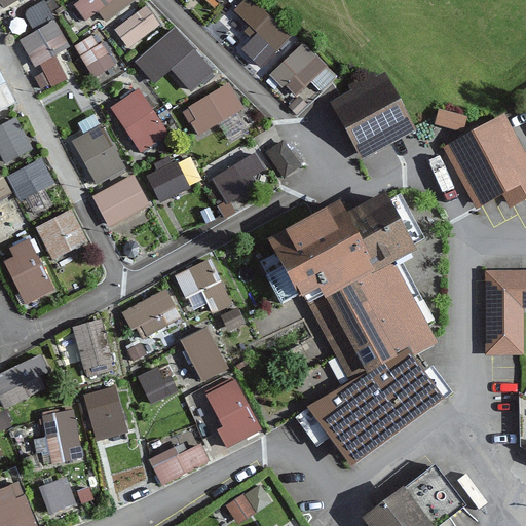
[(0,0),(0,11),(23,0),(0,0)]
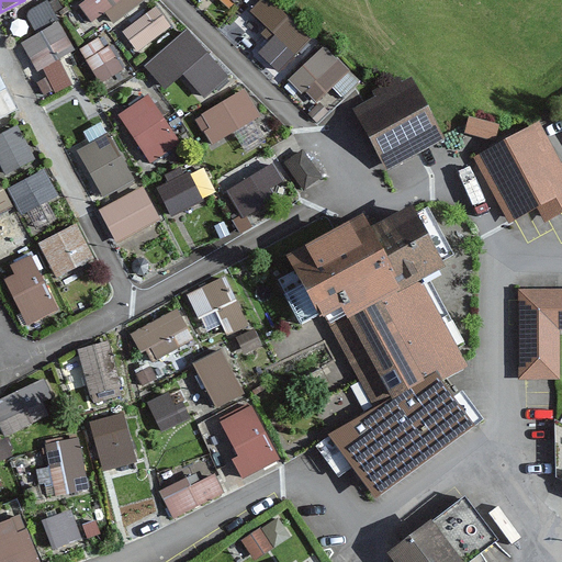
[(146,7),(142,0),(91,0),(81,8),(92,26),(107,18),(114,29),(146,7)]
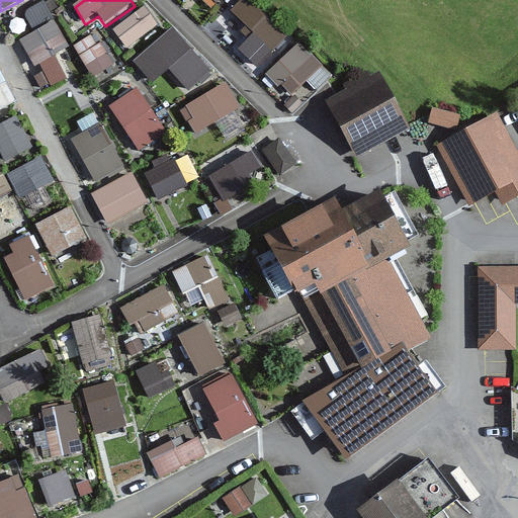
[(286,37),(247,0),(240,0),(231,9),(272,51),(286,37)]
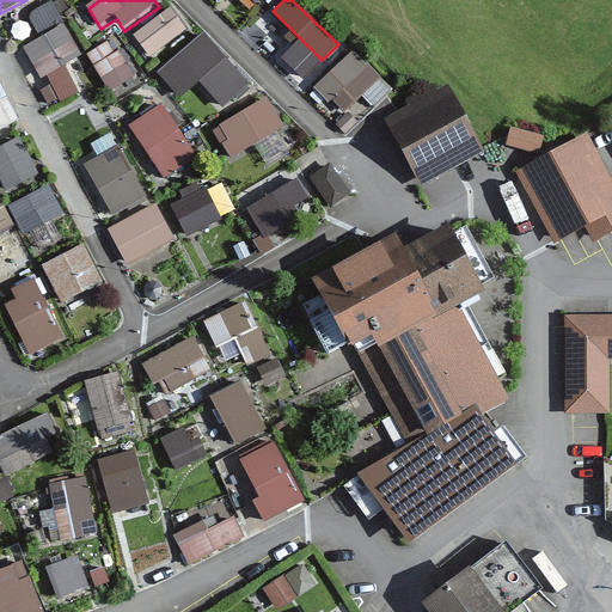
[(55,6),(31,19),(43,41),(25,50),(41,81),(84,60),(55,6)]
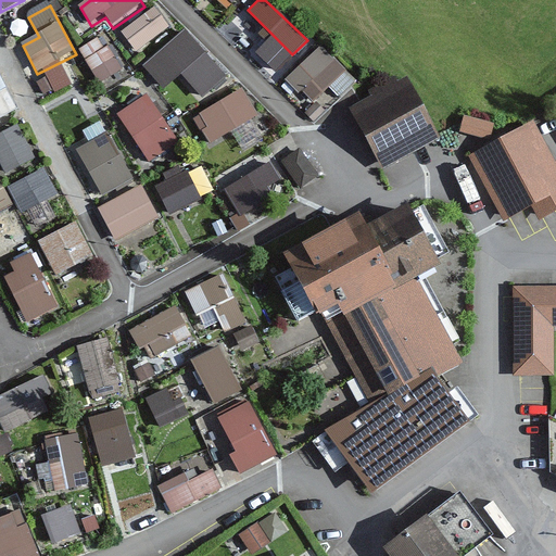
[(173,37),(156,12),(125,32),(141,57),(173,37)]
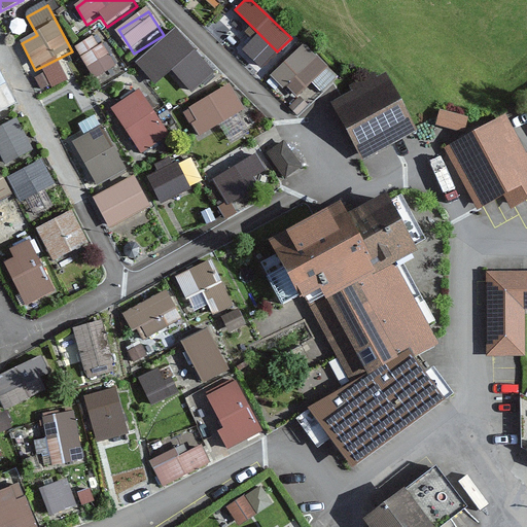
[(214,73),(176,28),(135,62),(153,84),(172,69),(190,93),(214,73)]
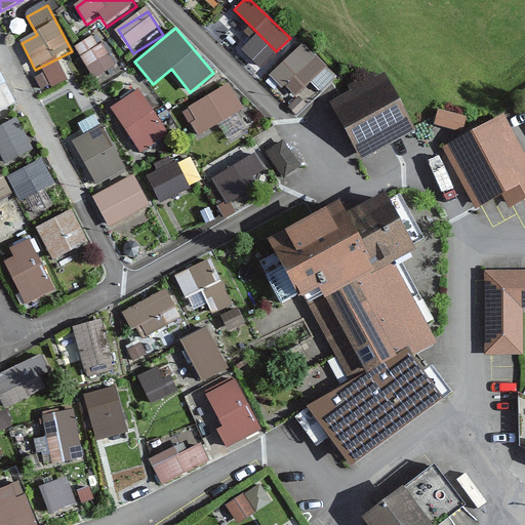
[(114,69),(94,38),(74,50),(93,81),(114,69)]
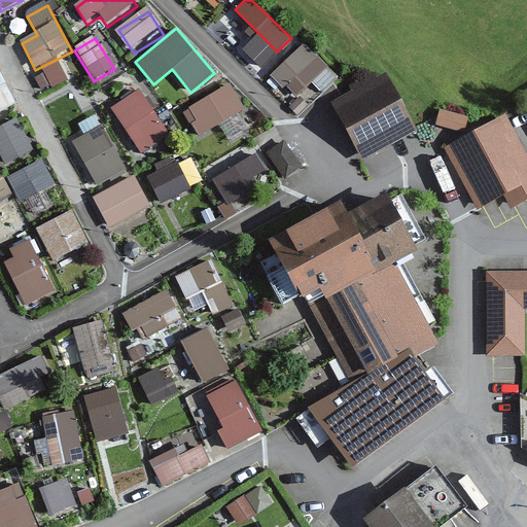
[(338,76),(305,42),(270,75),(284,90),(286,86),(297,99),(313,84),(321,93),(338,76)]
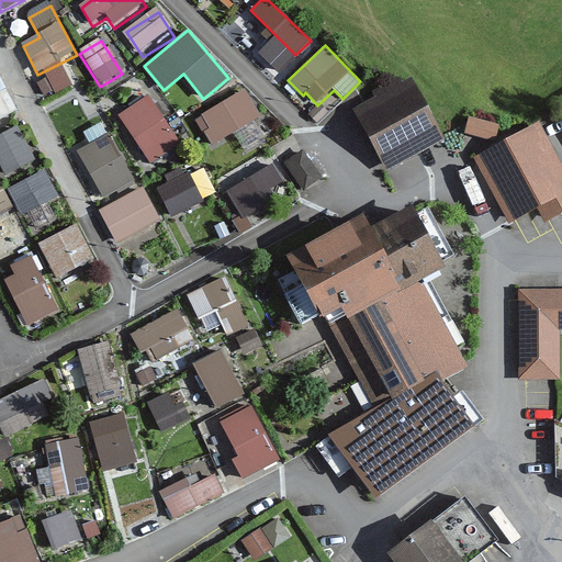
[(447,139),(415,78),(355,110),(386,170),(447,139)]
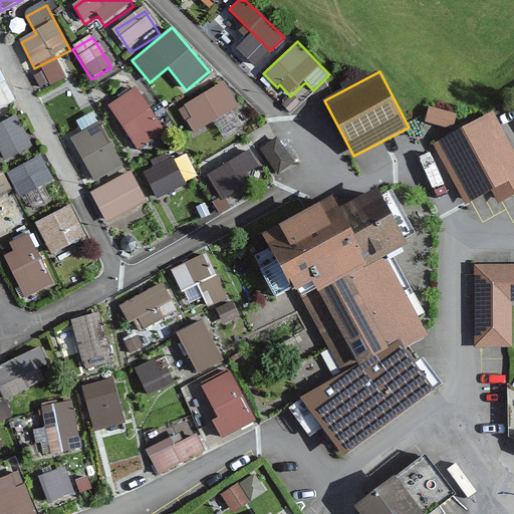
[(239,111),(225,87),(179,112),(194,141),(234,118),(239,130),(253,122),(247,108),(239,111)]
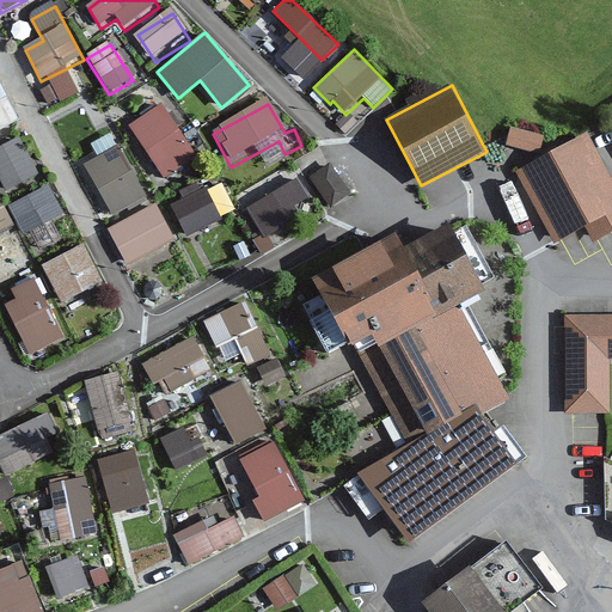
[(196,163),(163,109),(133,127),(166,182),(196,163)]
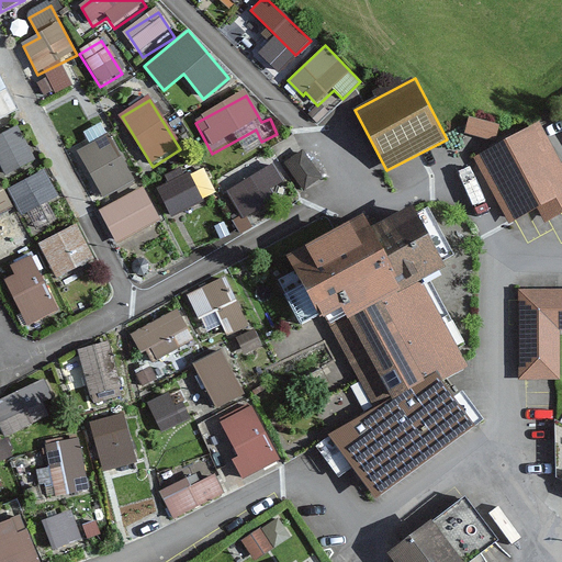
[(329,112),(321,103),(310,115),(317,123),(329,112)]
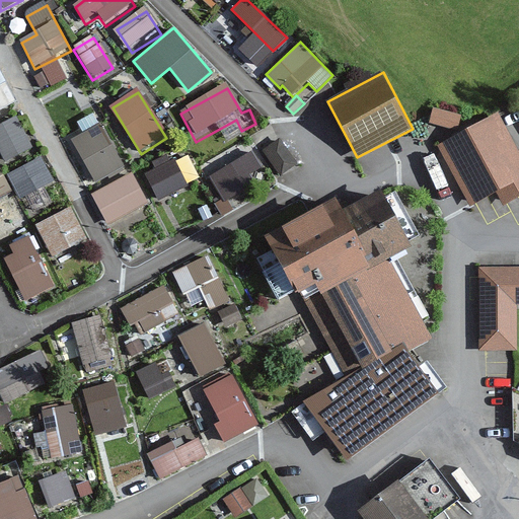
[(462,116),(433,107),(429,123),(458,131),(462,116)]
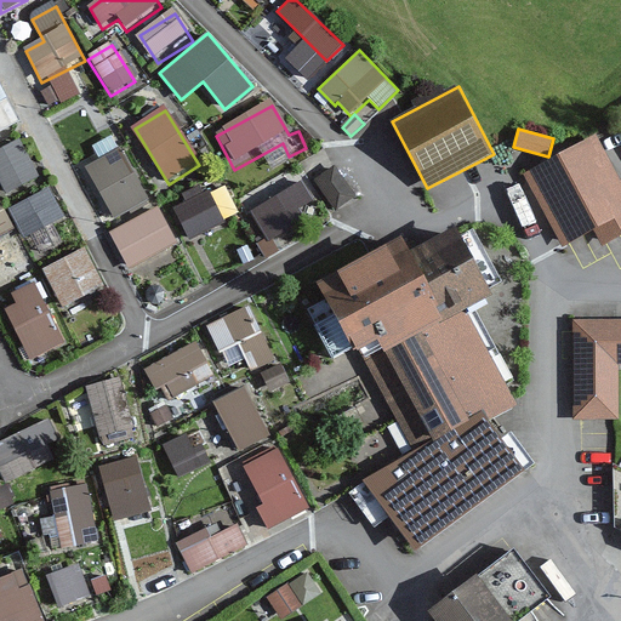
[(620,233),(620,178),(598,136),(525,174),(564,249),(574,244),(597,232),(603,244),(620,233)]
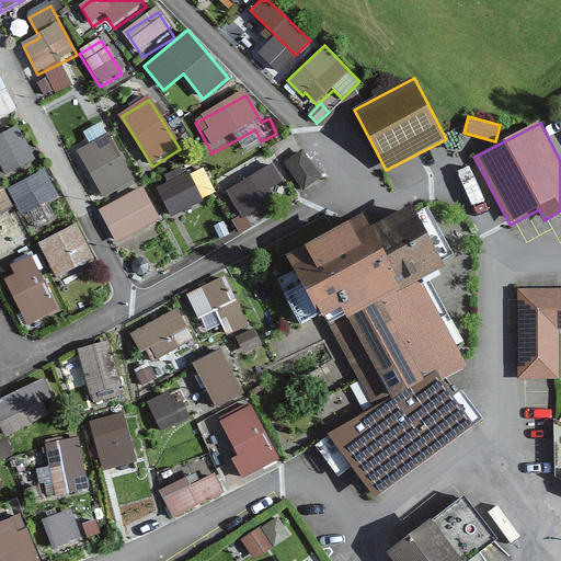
[(37,161),(18,126),(0,135),(0,169),(6,179),(37,161)]
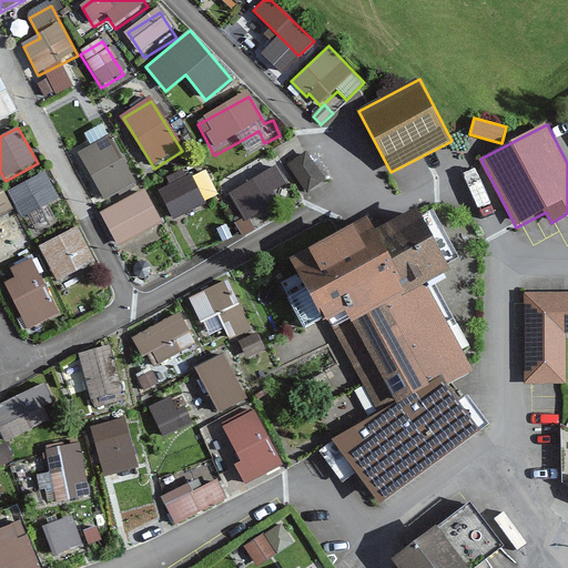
[(138,186),(111,137),(79,154),(105,204),(138,186)]
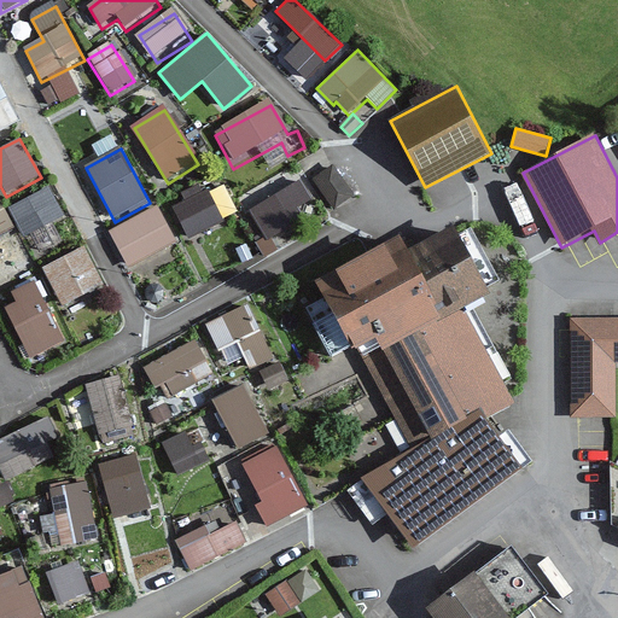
[(334,165),(313,180),(334,211),(355,197),(334,165)]
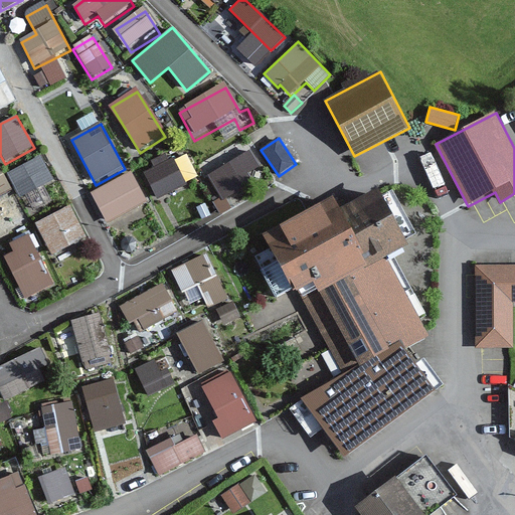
[(252,149),(211,172),(230,205),(256,191),(247,176),(263,168),(252,149)]
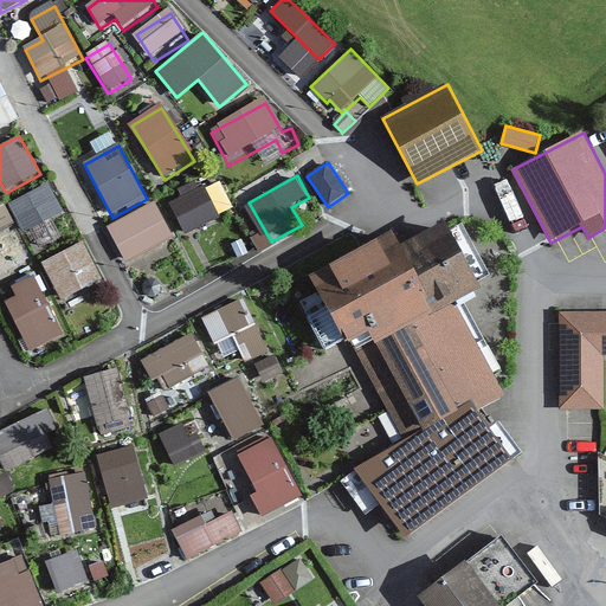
[(49,187),(11,207),(26,233),(63,213),(49,187)]
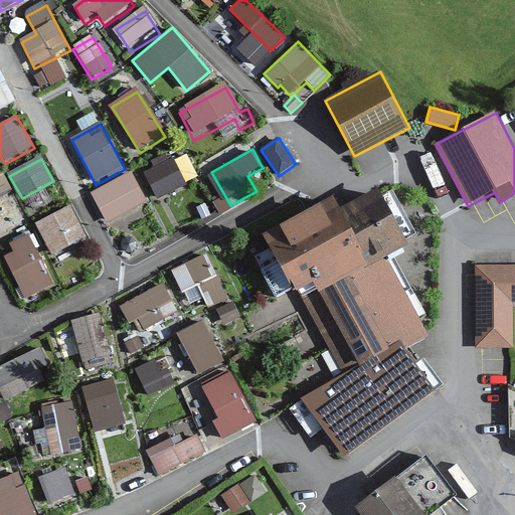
[(174,162),(151,172),(164,201),(187,191),(174,162)]
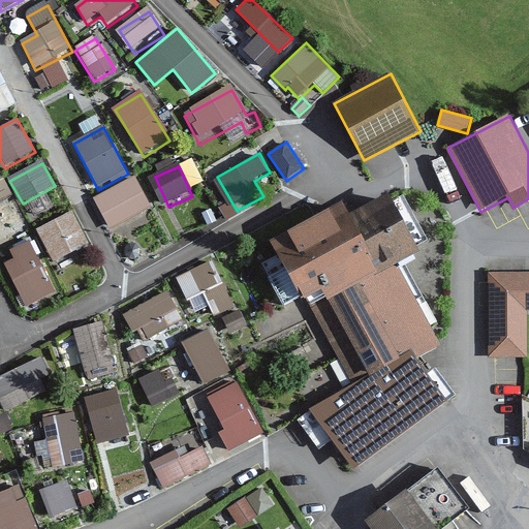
[(0,174),(0,203),(10,199),(0,174)]
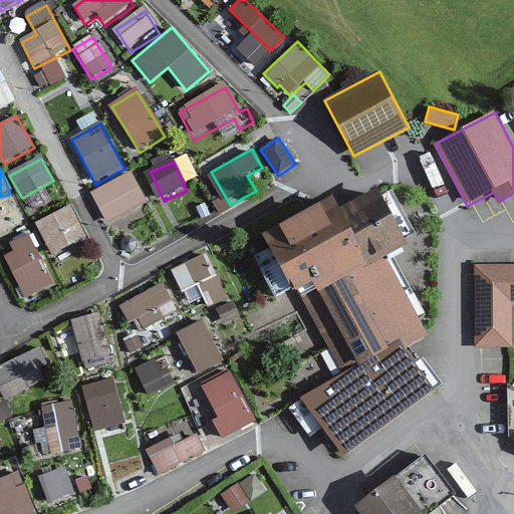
[(134,176),(94,194),(110,228),(150,210),(134,176)]
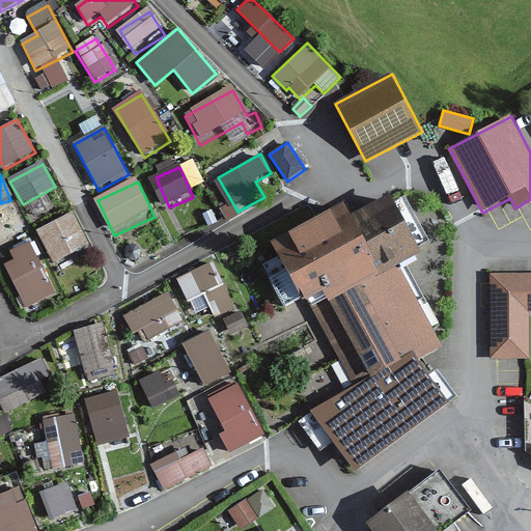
[(423,253),(390,194),(351,216),(344,204),(274,243),(353,384),(369,374),(370,376),(414,353),(418,361),(444,346),(399,267),(423,253)]
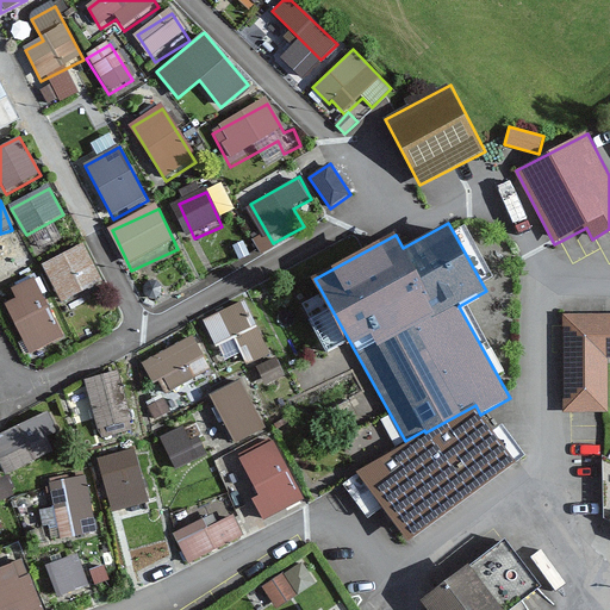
[(83,246),(41,268),(63,309),(106,286),(83,246)]
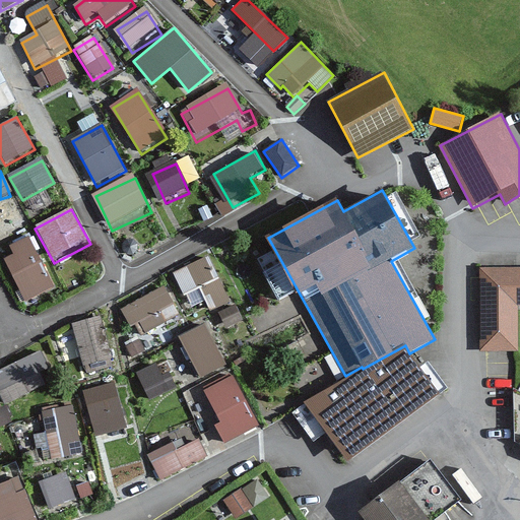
[(0,241),(26,228),(18,210),(0,218),(0,241)]
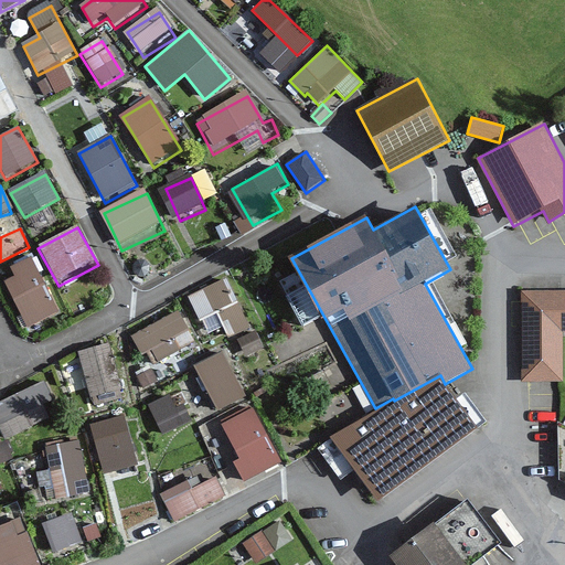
[(56,312),(32,260),(9,272),(14,283),(6,286),(25,327),(56,312)]
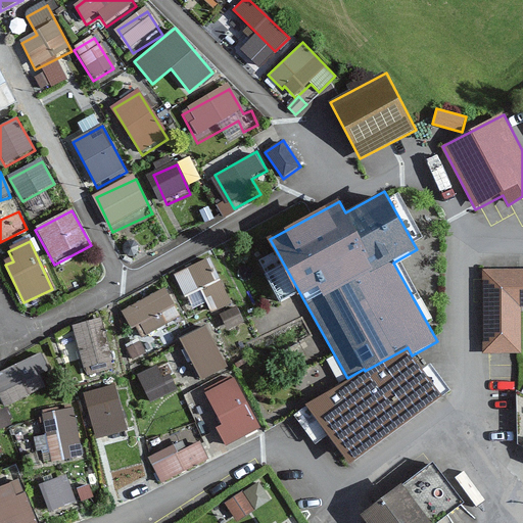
[(212,258),(174,276),(184,300),(202,292),(211,315),(233,305),(212,258)]
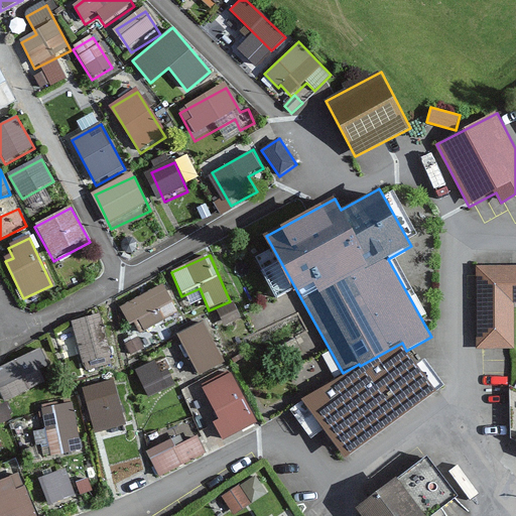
[(515,302),(515,266),(477,267),(477,348),(484,348),(506,348),(515,348),(514,302),(515,302)]
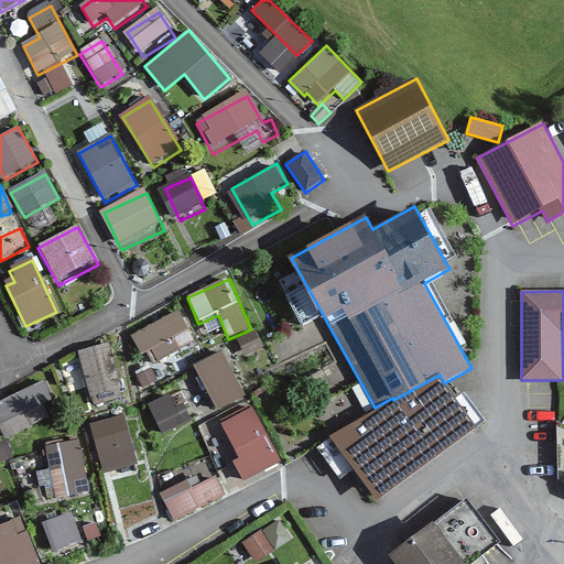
[(196,345),(177,312),(137,335),(155,368),(196,345)]
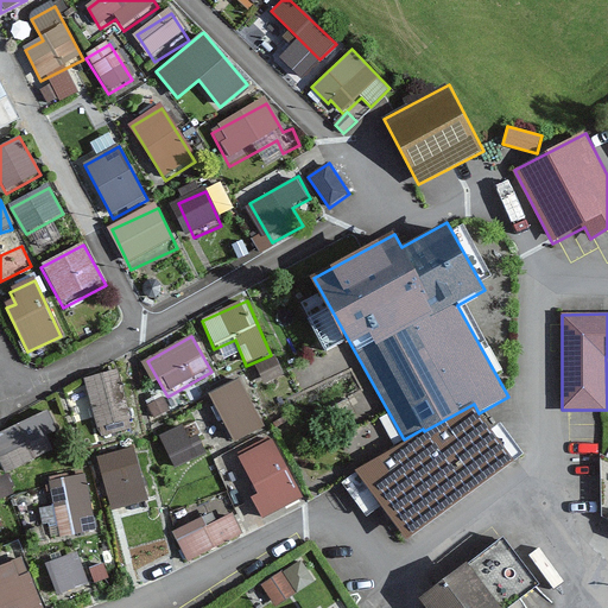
[(118,371),(84,379),(97,428),(100,426),(102,436),(133,428),(118,371)]
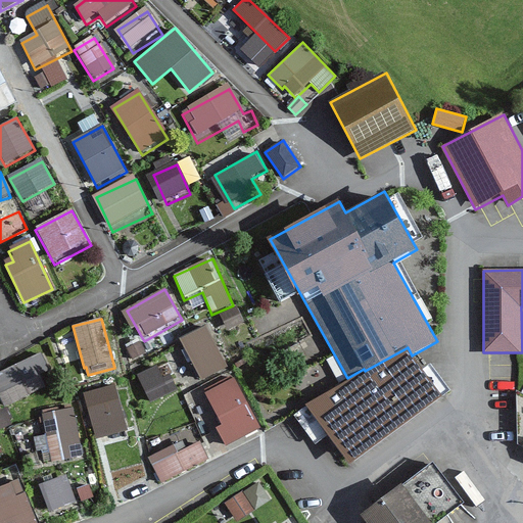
[(206,331),(167,351),(188,391),(228,370),(206,331)]
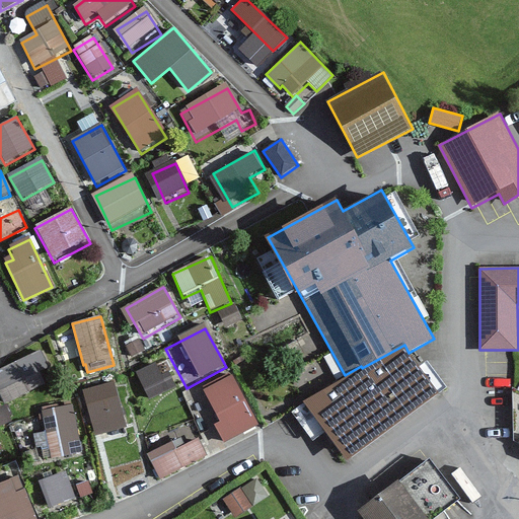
[(409,353),(404,345),(362,368),(303,402),(347,459),(440,395),(409,353)]
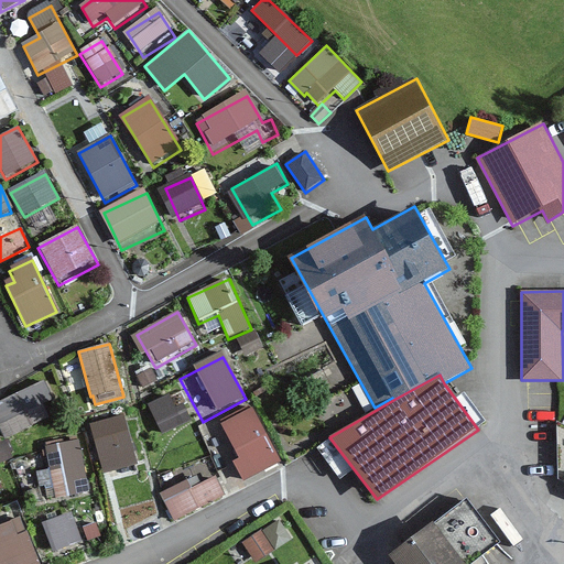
[(60,411),(44,381),(0,402),(0,427),(4,438),(60,411)]
